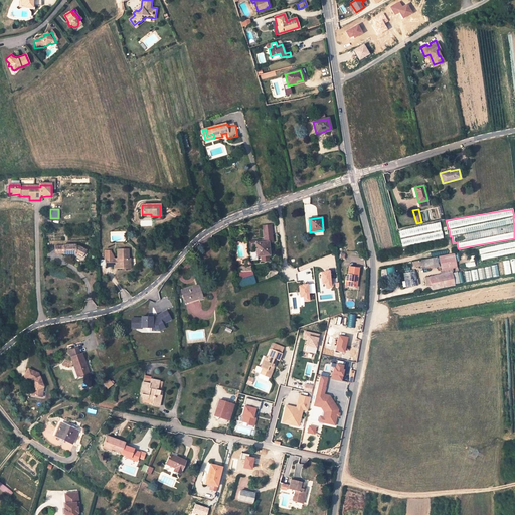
[(401,246),(443,238),(440,222),(398,230),(401,246)]
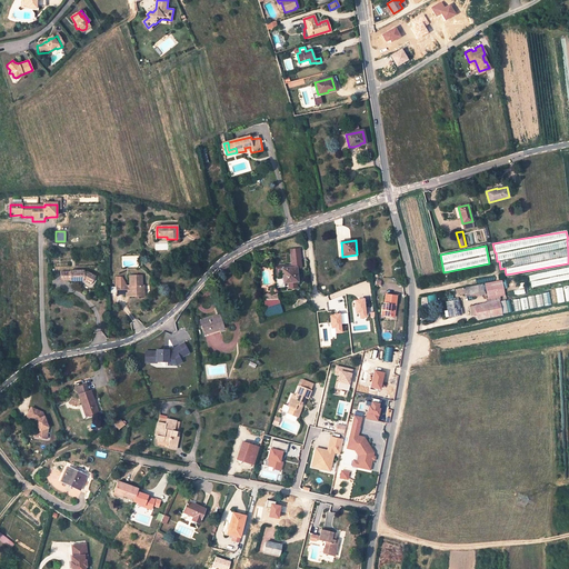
[(298,282),(297,269),(301,269),(299,250),(290,251),(291,266),(291,268),(282,269),(283,283),(298,282)]
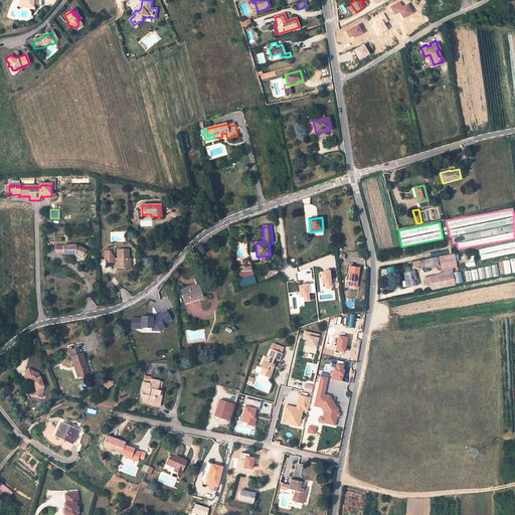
[(75,239),(66,240),(66,250),(72,250),(75,247),(81,252),(86,248),(79,242),(75,242),(75,239)]
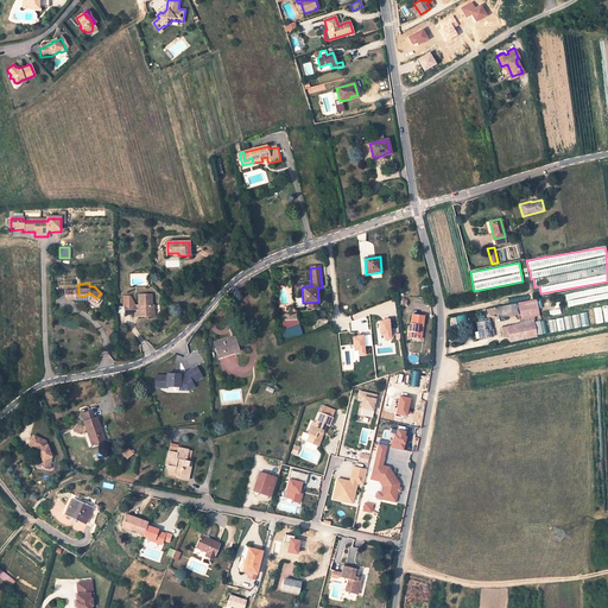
[(74,296),(78,296),(78,284),(73,284),(73,285),(64,285),(64,295),(73,295),(74,296)]
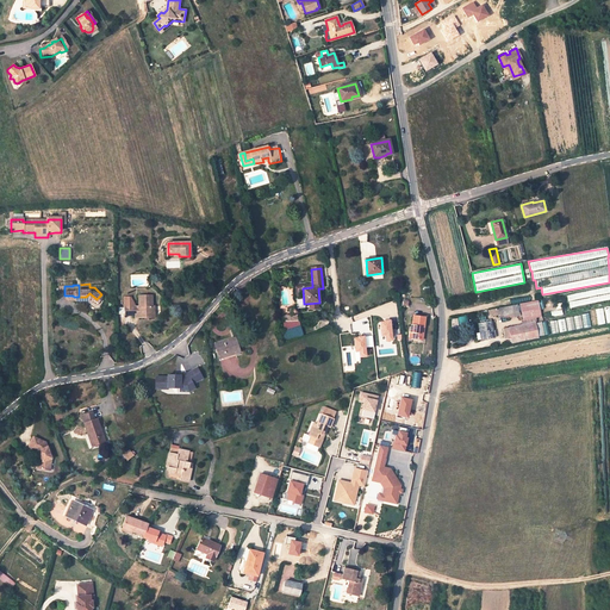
[(297,299),(304,299),(303,288),(312,287),(312,285),(296,286),(297,299)]
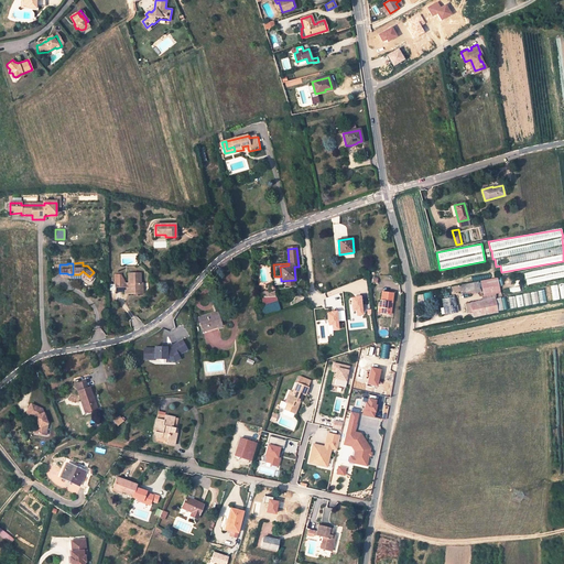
[(525,283),(563,277),(563,266),(523,271),(525,283)]
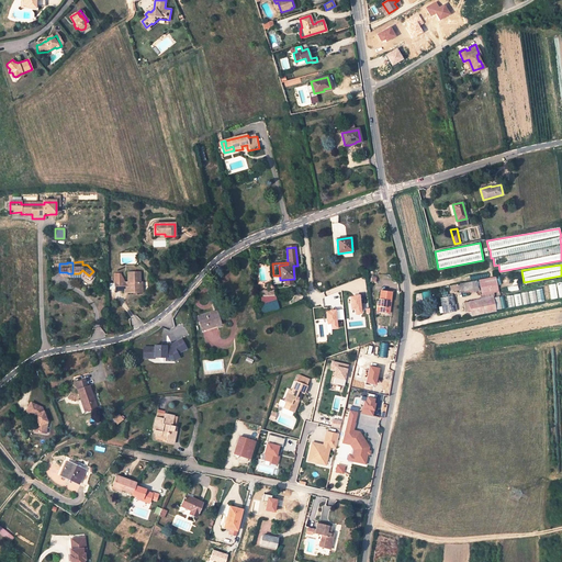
[(120,274),(114,274),(114,283),(114,291),(122,291),(126,291),(126,294),(138,294),(141,294),(141,283),(138,283),(139,273),(127,273),(126,283),(124,283),(124,281),(120,274)]
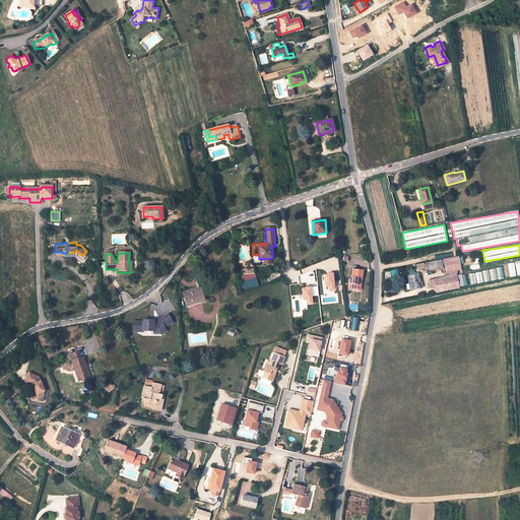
[(460,270),(458,257),(443,260),(445,273),(460,270)]
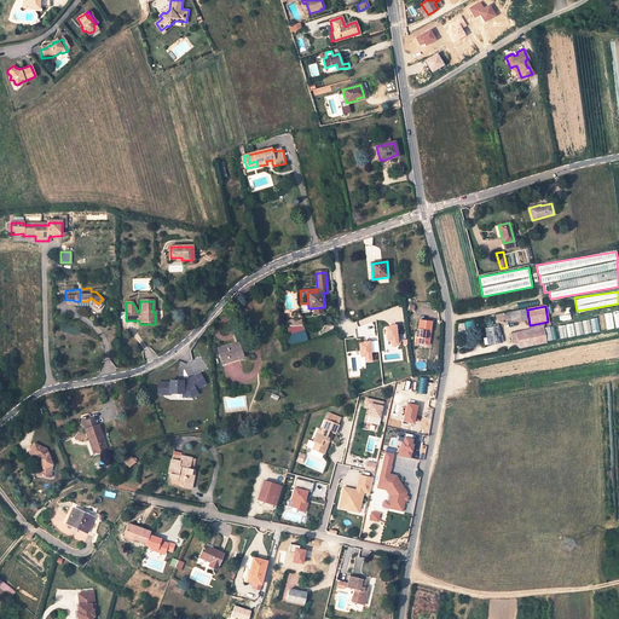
[(499,320),(505,319),(505,322),(516,319),(516,322),(526,320),(524,310),(503,314),(495,316),(496,319),(499,319),(499,320)]
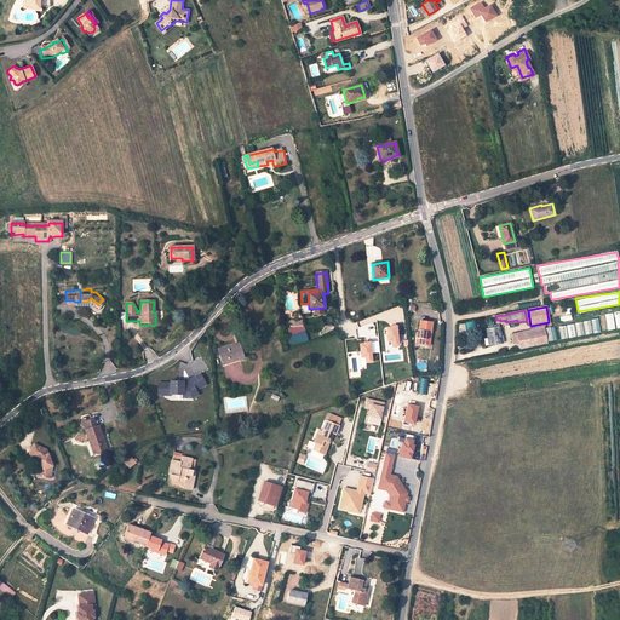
[(426,337),(428,331),(430,331),(431,321),(419,320),(418,328),(417,328),(415,336),(419,336),(418,343),(429,344),(430,337),(426,337)]
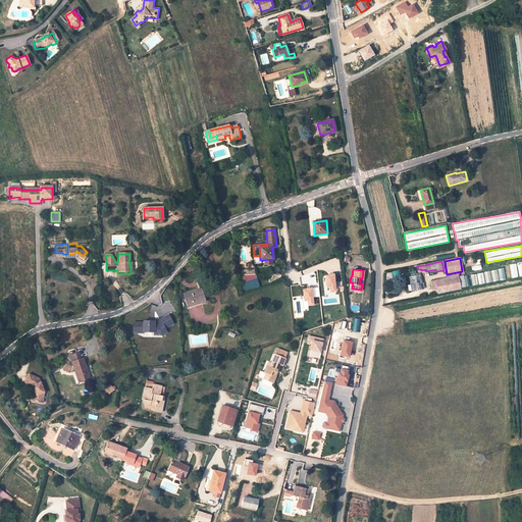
[(470,273),(471,283),(498,281),(497,271),(470,273)]
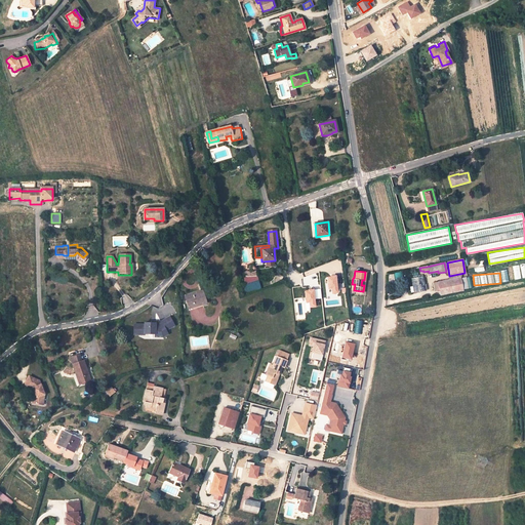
[(242,293),(260,288),(255,275),(243,279),(244,283),(239,285),(242,293)]
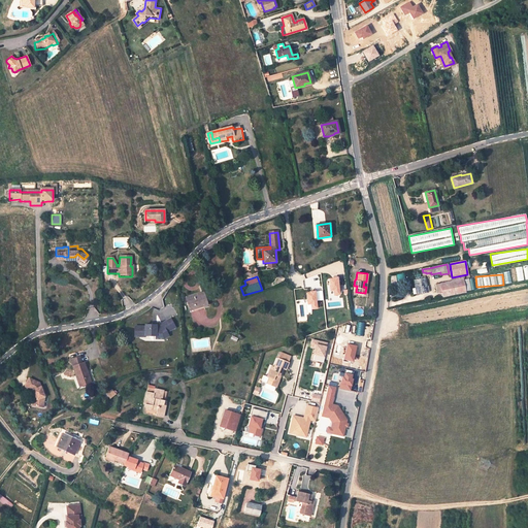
[(427,292),(425,278),(414,281),(416,288),(411,289),(413,294),(418,293),(427,292)]
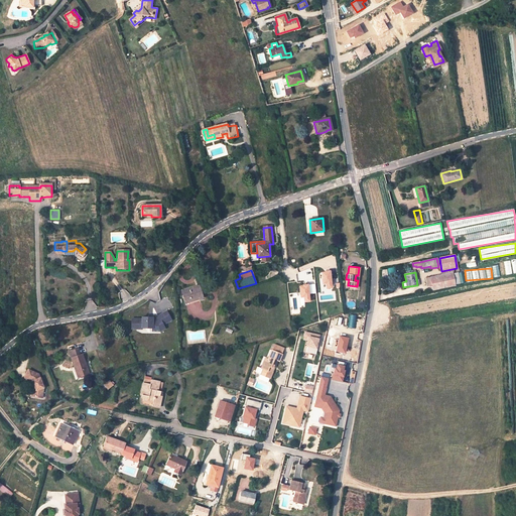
[(453,272),(425,278),(426,286),(431,285),(432,290),(456,285),(453,272)]
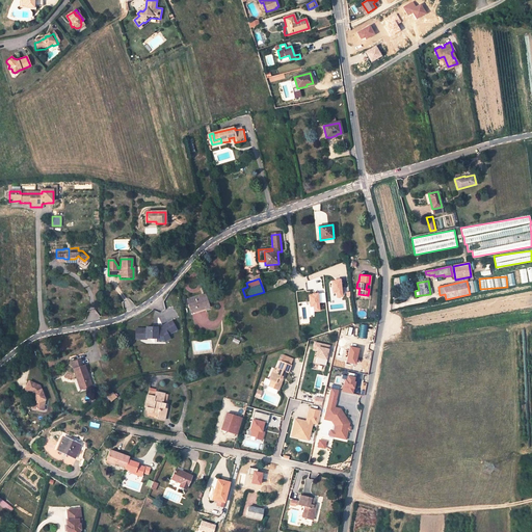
[(205,295),(187,300),(190,314),(209,308),(205,295)]
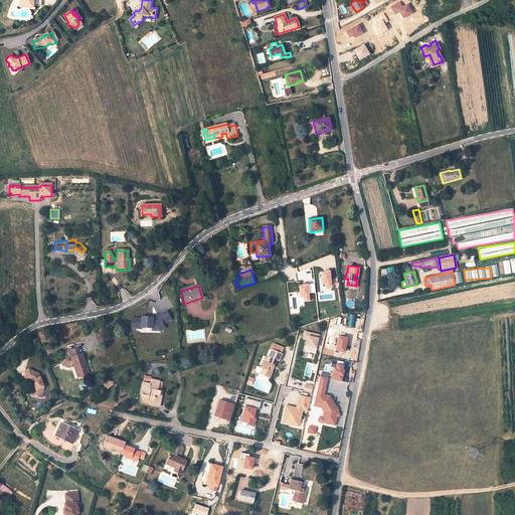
[(142,320),(132,320),(132,330),(142,330),(142,329),(153,329),(156,329),(158,328),(161,332),(166,329),(163,325),(172,320),(166,311),(158,317),(159,318),(157,319),(153,320),(153,318),(149,318),(142,318),(142,320)]
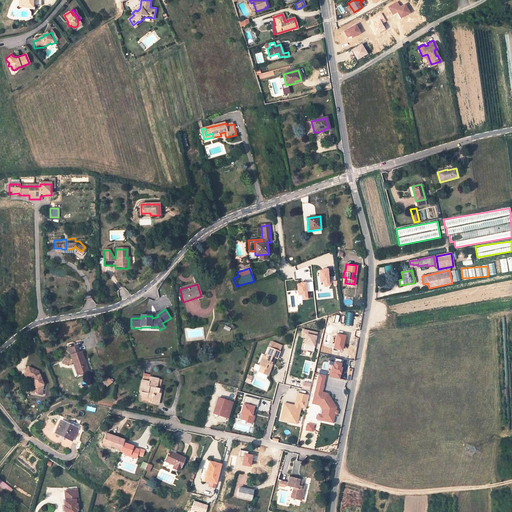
[(346,312),(345,325),(353,325),(353,312),(346,312)]
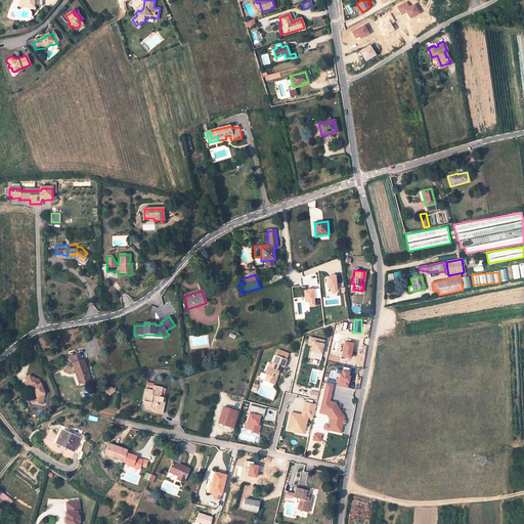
[(311,346),(308,356),(319,359),(324,340),(308,336),(306,345),(311,346)]
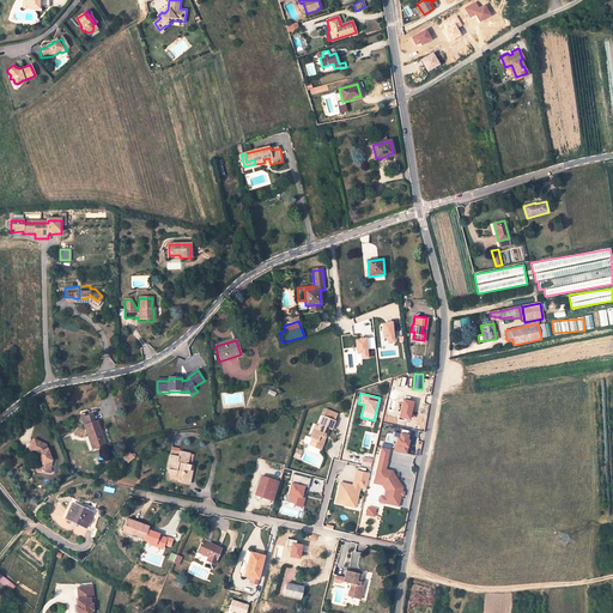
[(392,404),(389,414),(399,417),(401,405),(392,404)]
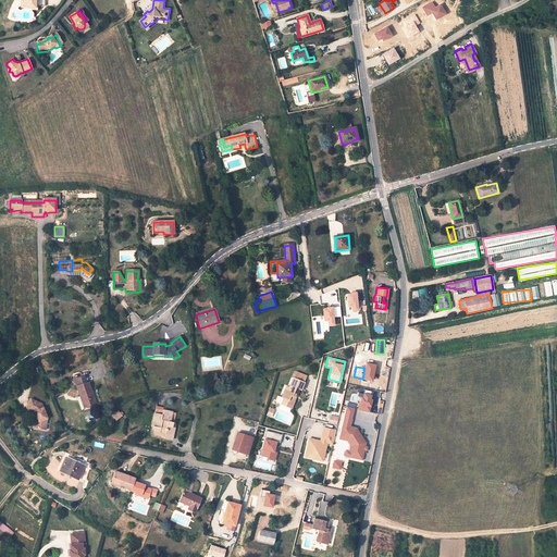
[(294,379),(304,383),(306,376),(296,372),(294,379)]
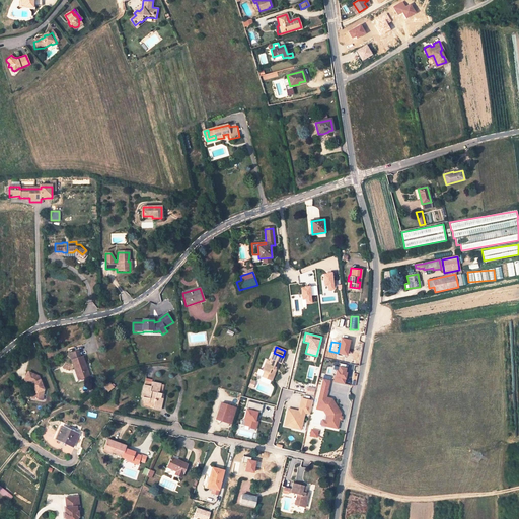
[(214,352),(211,353),(212,358),(218,356),(221,351),(216,348),(214,352)]
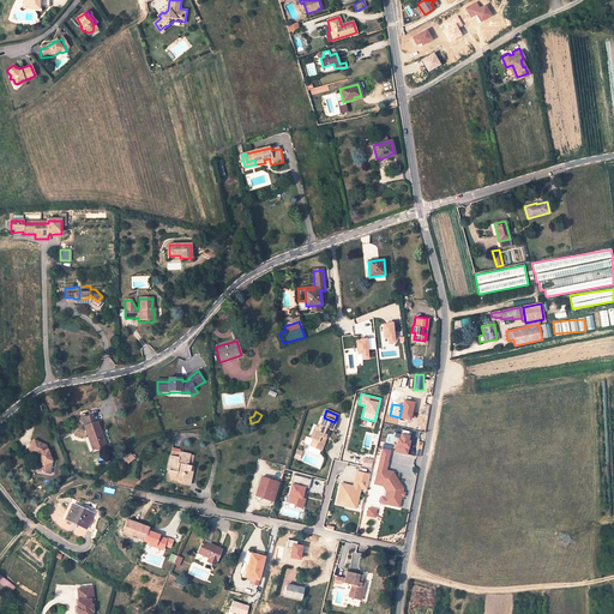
[(92,415),(82,419),(89,438),(91,437),(96,449),(106,445),(97,422),(95,422),(92,415)]
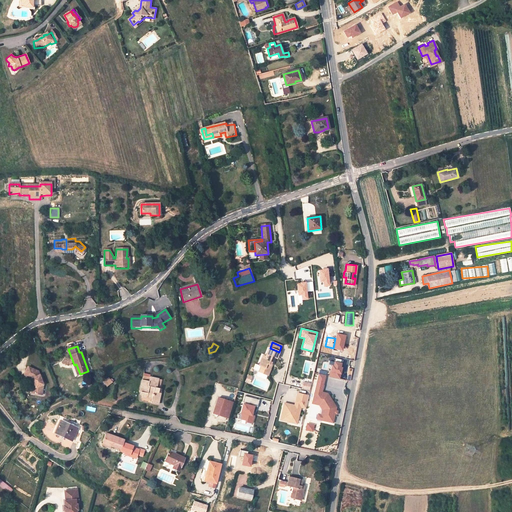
[(264,356),(262,362),(263,362),(261,367),(259,366),(257,365),(256,366),(255,369),(255,370),(268,375),(271,369),(272,365),(271,365),(272,362),(273,363),(274,360),(273,359),(274,357),(275,358),(277,359),(280,352),(279,352),(270,348),(266,357),(265,356),(264,356)]
